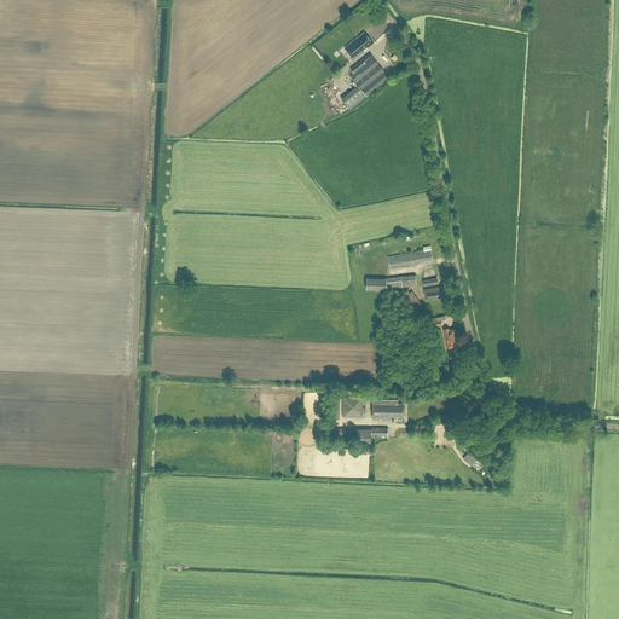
[(357,38),(343,47),(353,59),(366,50),(369,48),(368,47),(372,42),(364,33),(357,38)]
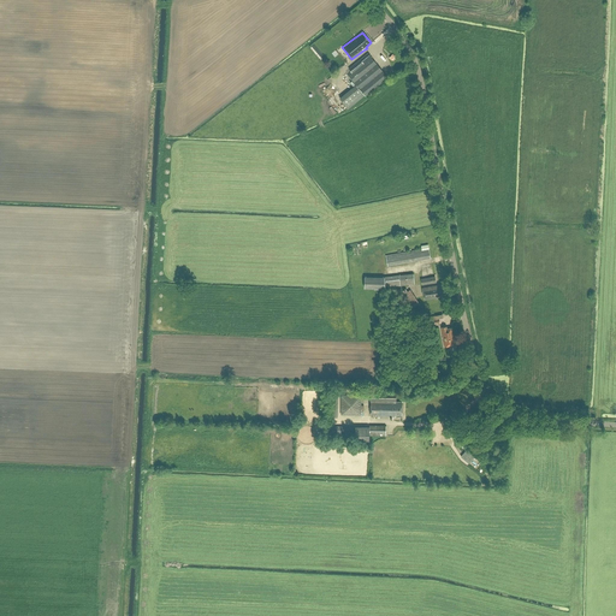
[(347,70),(347,73),(348,75),(355,83),(365,95),(366,96),(389,77),(367,52),(360,58),(361,59),(354,65),(347,70)]
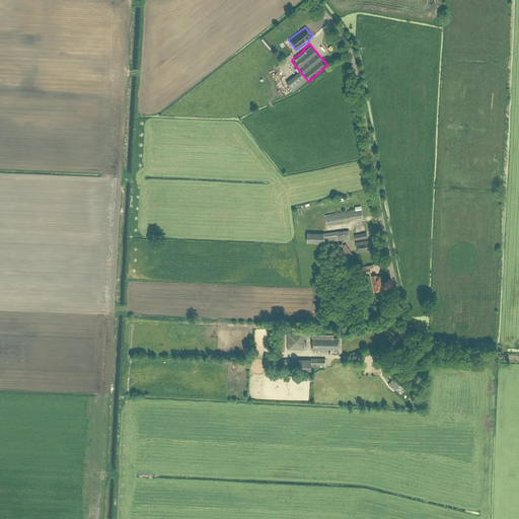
[(307,80),(299,70),(285,81),(293,91),(307,80)]
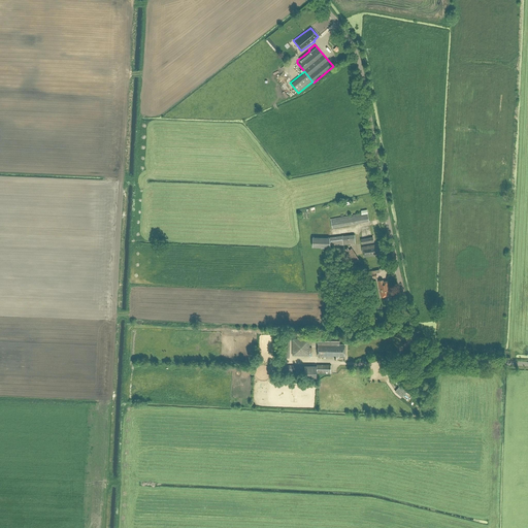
[(361,213),(330,219),(332,228),(369,221),(367,213),(361,215),(361,213)]
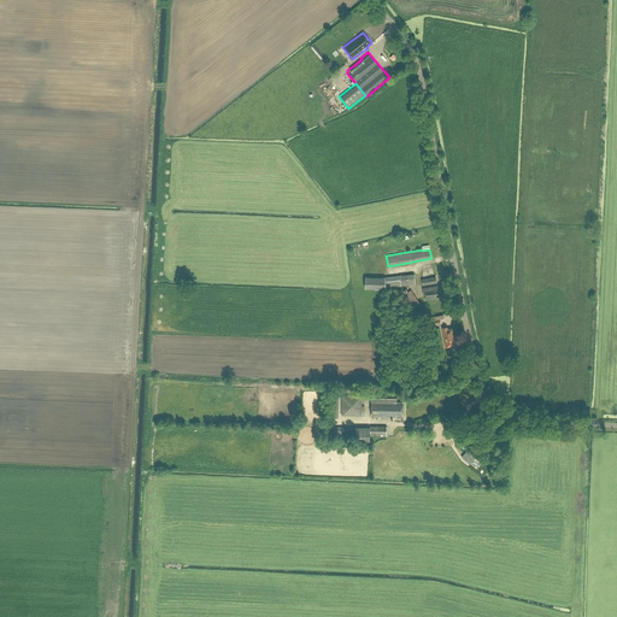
[(400,275),(385,277),(365,277),(365,288),(385,289),(385,288),(400,286),(400,287),(415,285),(413,274),(400,275)]
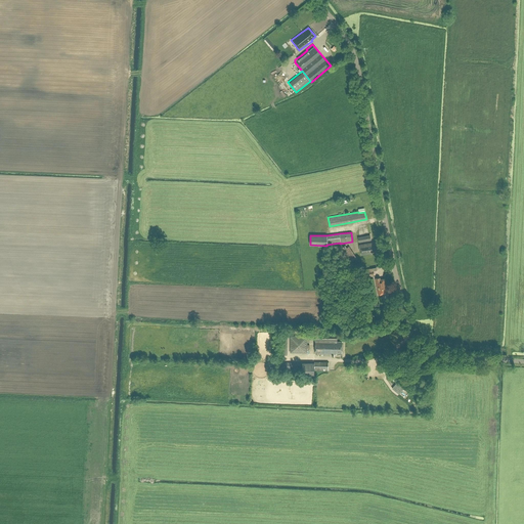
[(379,242),(359,245),(361,255),(381,252),(381,249),(381,244),(380,244),(379,242)]
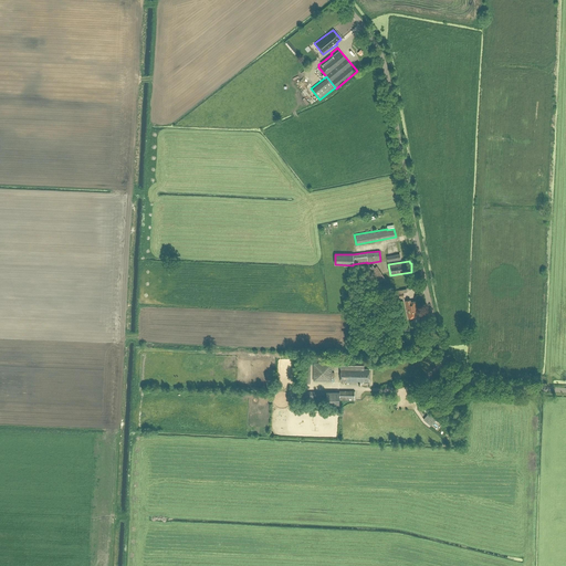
[(371,270),(375,274),(373,276),(377,284),(385,279),(377,265),(375,268),(373,264),(369,266),(371,270)]
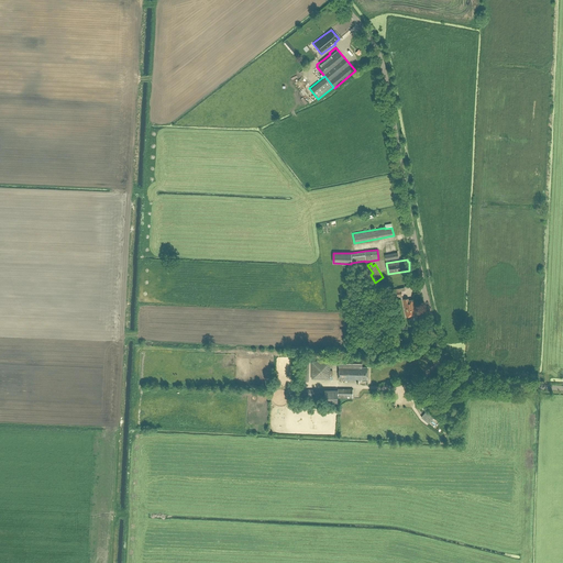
[(387,279),(389,287),(405,284),(403,276),(387,279)]
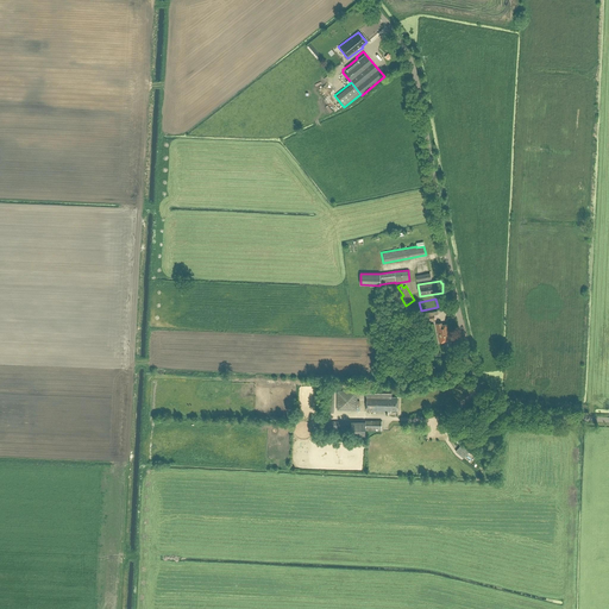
[(435,324),(439,343),(451,340),(447,324),(443,325),(441,322),(435,324)]
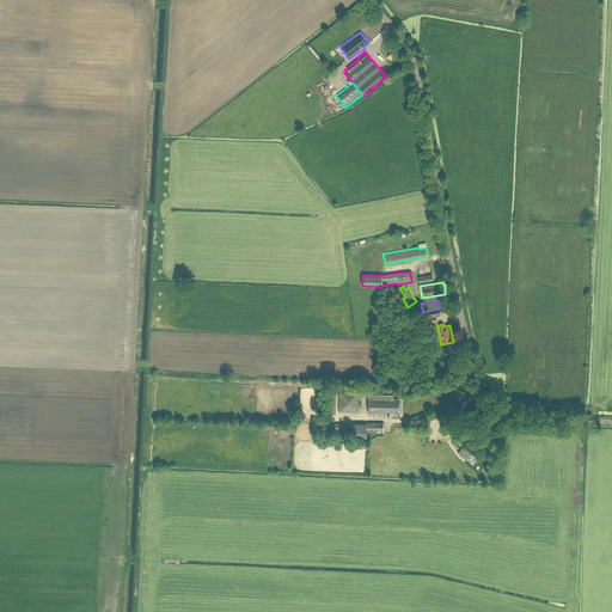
[(393,387),(368,386),(368,414),(392,414),(392,412),(399,412),(399,398),(393,398),(393,387)]
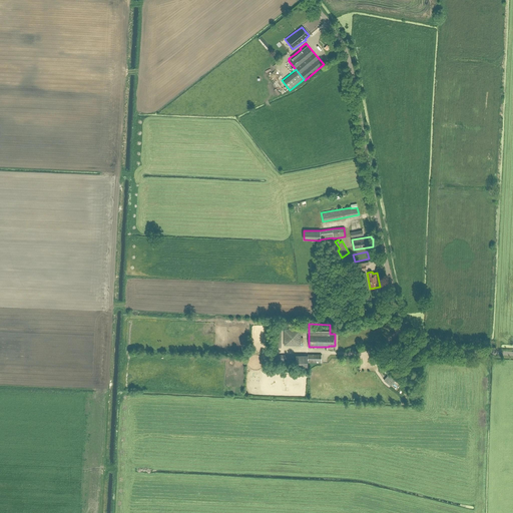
[(301,329),(284,329),(284,346),(300,346),(301,329)]
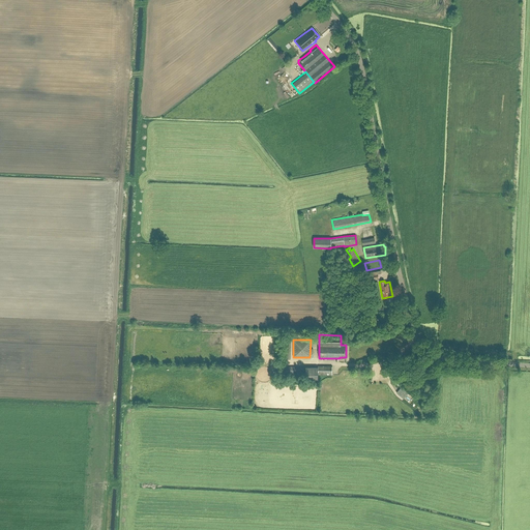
[(331,375),(331,366),(318,365),(318,374),(331,375)]
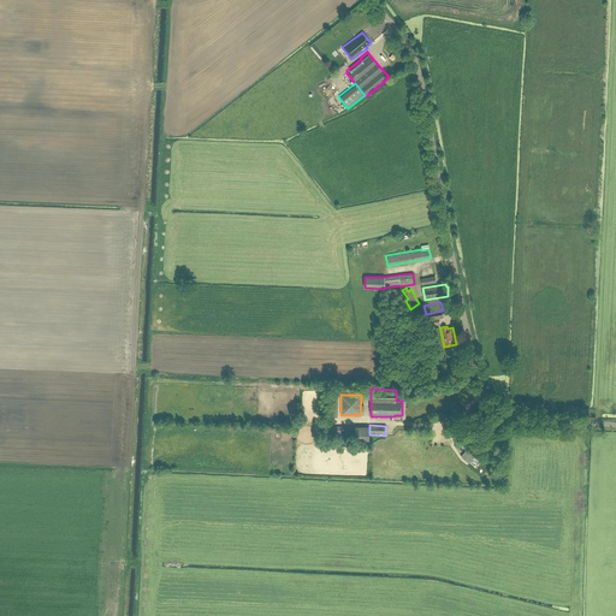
[(354,442),(369,442),(369,427),(355,427),(355,432),(354,442)]
